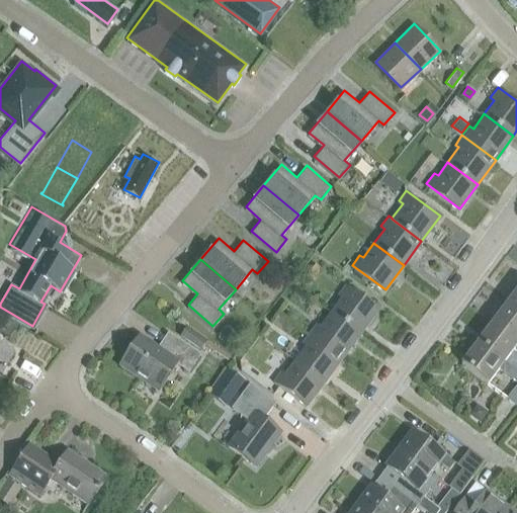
[(332,310),(361,332),(379,308),(346,282),(339,292),(342,295),(332,310)]
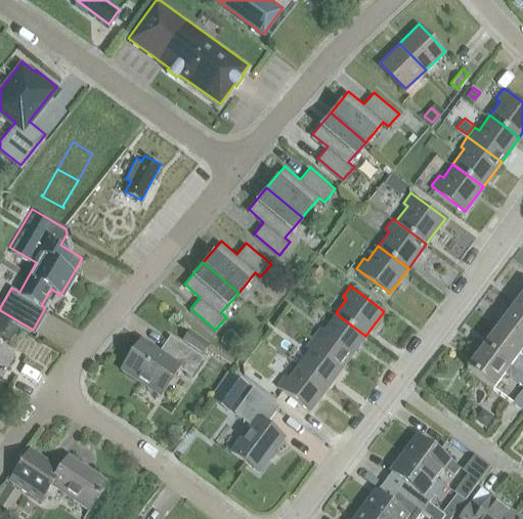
[(522,291),(514,303),(522,309),(522,291)]
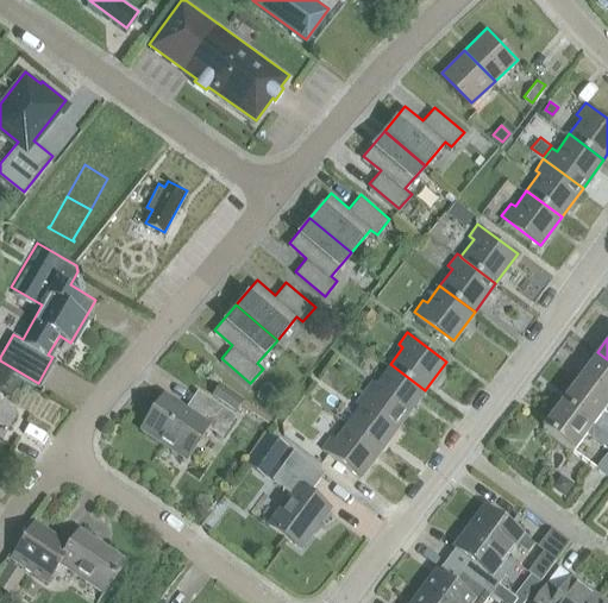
[(607,359),(597,352),(580,376),(607,397),(607,359)]
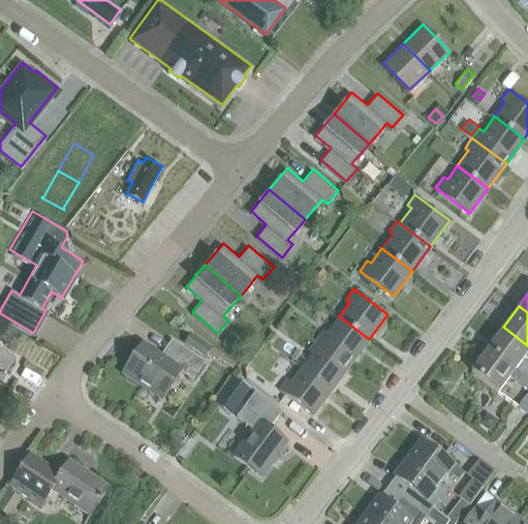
[(350,364),(369,339),(339,316),(328,331),(324,328),(316,338),(350,364)]
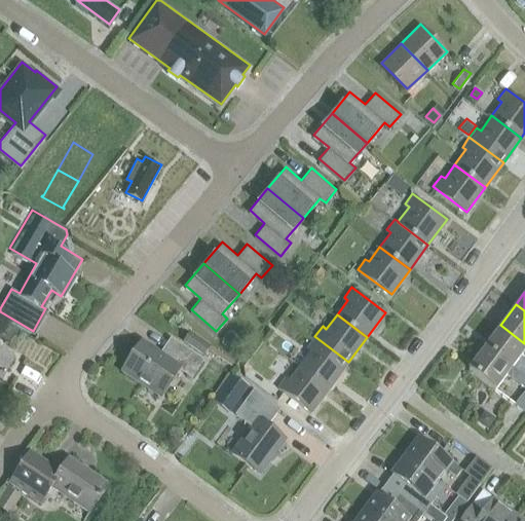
[(0,320),(0,333),(10,339),(16,329),(0,320)]
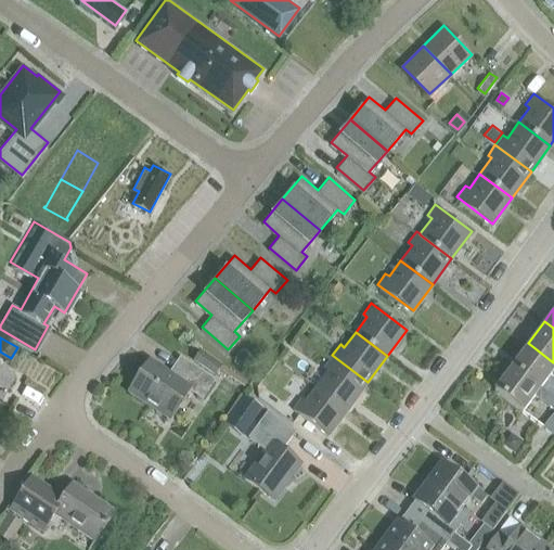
[(553,362),(528,343),(512,366),(540,386),(541,384),(552,370),(553,371),(553,362)]
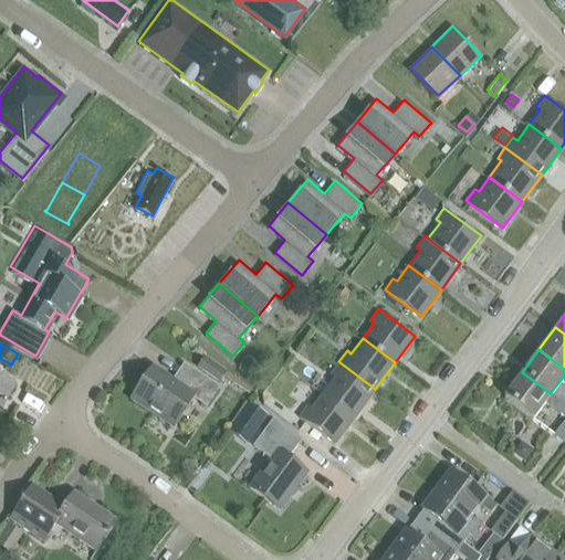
[(227,368),(205,352),(197,363),(219,379),(227,368)]
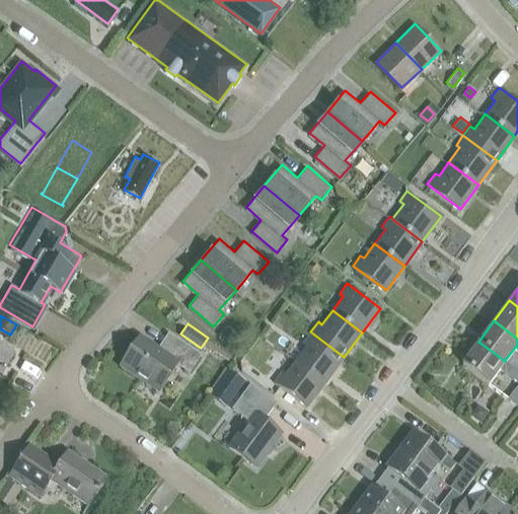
[(231,328),(226,324),(220,333),(225,337),(231,328)]
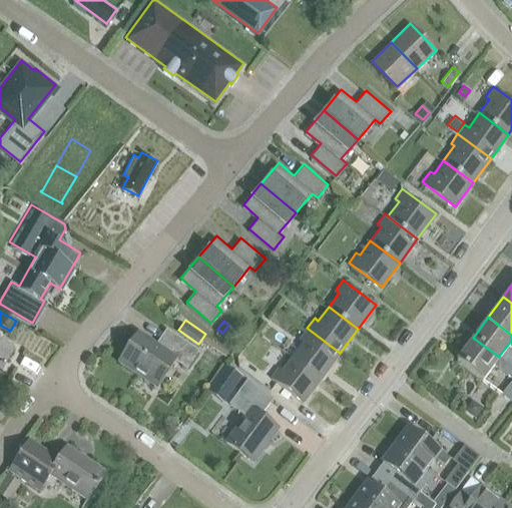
[(322,376),(340,353),(307,328),(300,337),(304,340),(293,355),(322,376)]
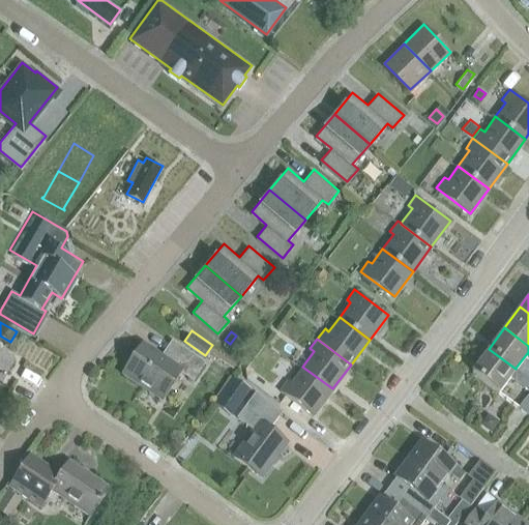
[(170,356),(146,341),(125,371),(162,395),(179,369),(193,378),(205,359),(179,342),(170,356)]
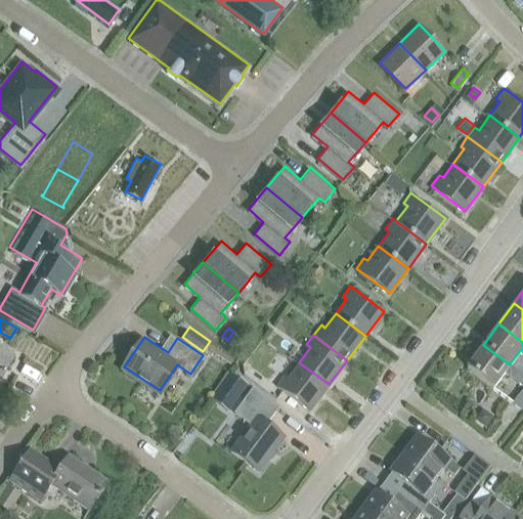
[(0,362),(6,366),(14,352),(0,343),(0,362)]
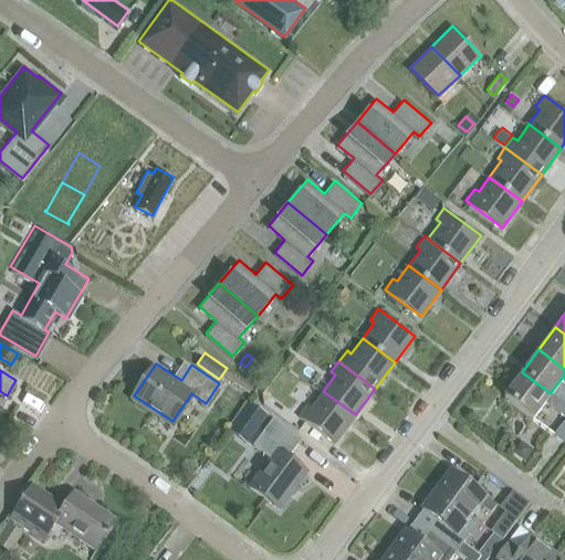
[(522,372),(504,394),(533,416),(546,399),(564,413),(564,415),(554,431),(564,439),(564,400),(552,391),(551,393),(522,372)]
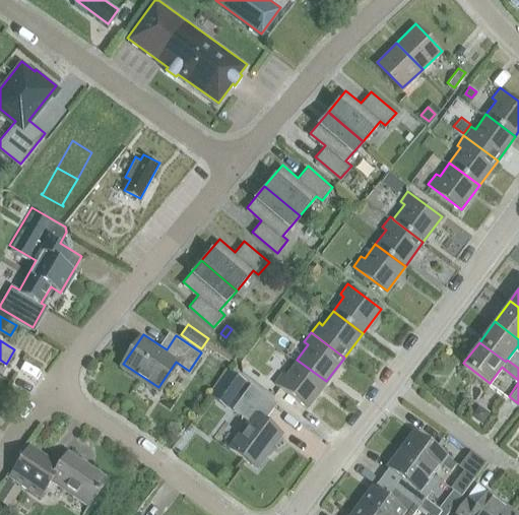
[(308,406),(326,381),(297,360),(286,373),(283,370),(274,381),(308,406)]
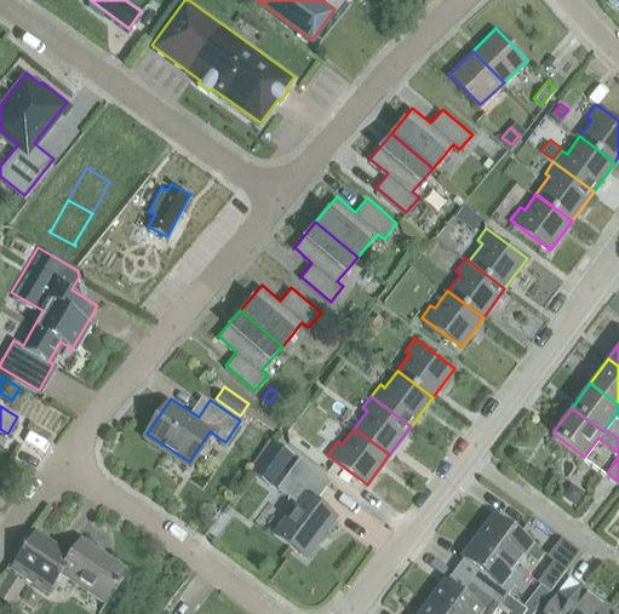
[(284,463),(292,452),(274,439),(265,451),(252,469),(270,482),(284,463)]
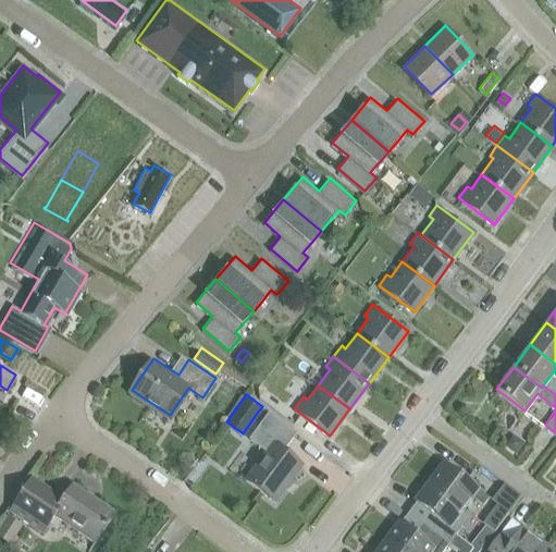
[(268,450),(246,478),(275,499),(301,463),(283,449),(296,431),(269,413),(250,437),(268,450)]
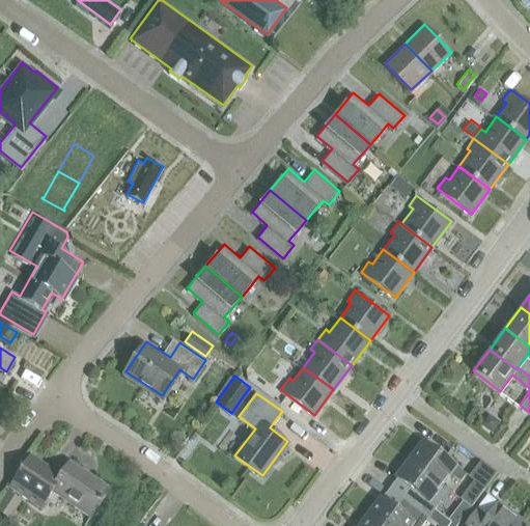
[(486,414),(481,421),(492,428),(499,418),(493,413),(486,414)]
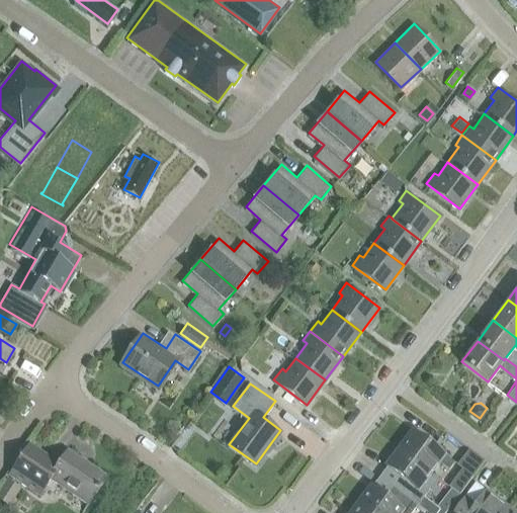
[(399,446),(431,469),(439,459),(449,466),(454,459),(412,428),(399,446)]
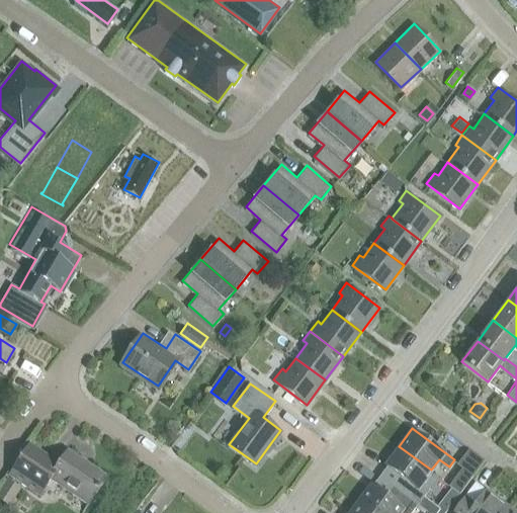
[(59,461),(29,442),(10,472),(40,492),(51,476),(89,501),(106,475),(68,448),(59,461)]
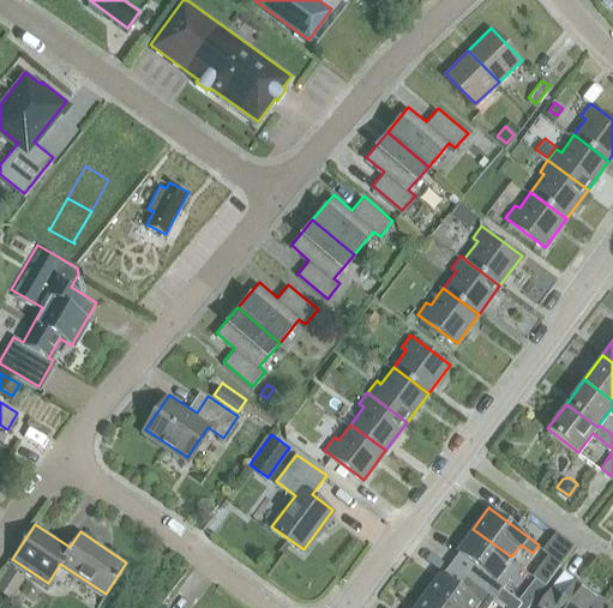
[(502,570),(511,557),(473,529),(457,549),(481,566),(472,578),(496,596),(510,576),(502,570)]
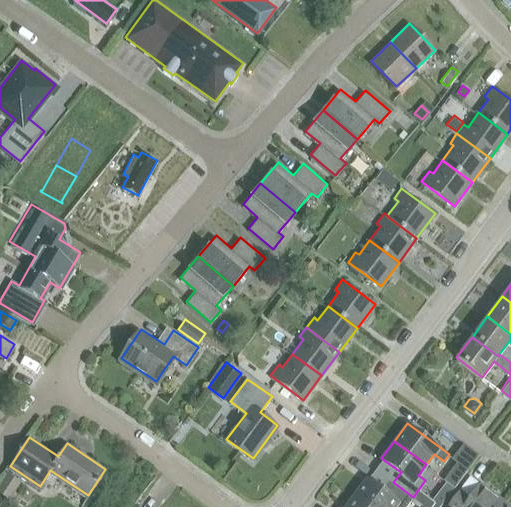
[(455,486),(468,468),(457,460),(444,477),(447,479),(455,486)]
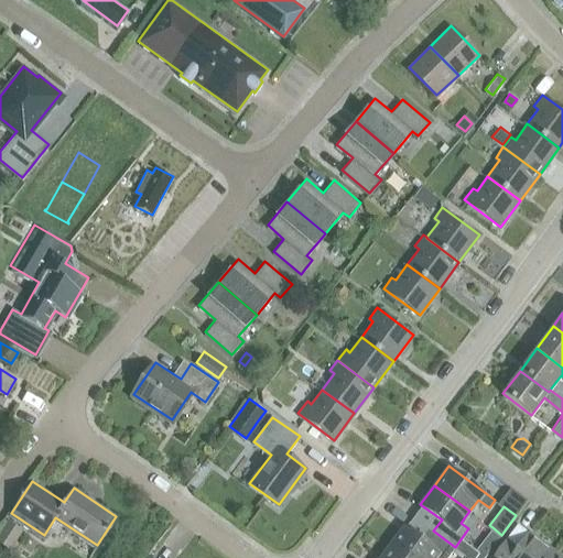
[(0,540),(11,548),(23,528),(9,518),(0,531),(0,540)]
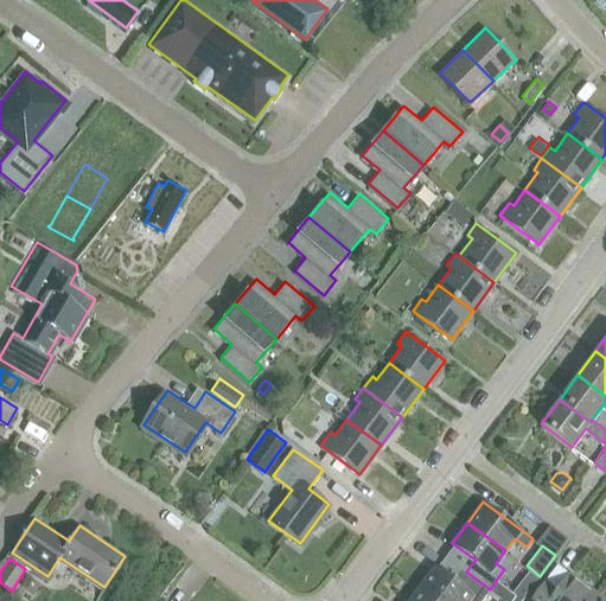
[(546,577),(547,579),(529,600),(589,600),(597,592),(556,562),(546,577)]
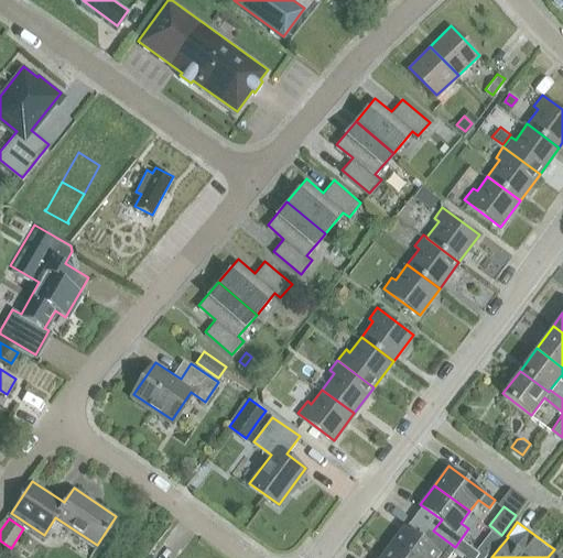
[(446,557),(455,547),(433,531),(425,542),(404,526),(390,545),(407,557),(446,557)]
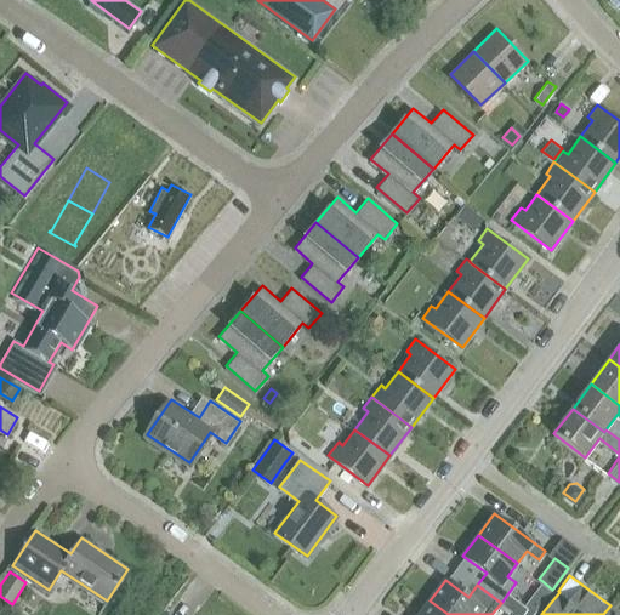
[(521,614),(532,614),(552,590),(542,581),(525,605),(528,607),(521,614)]
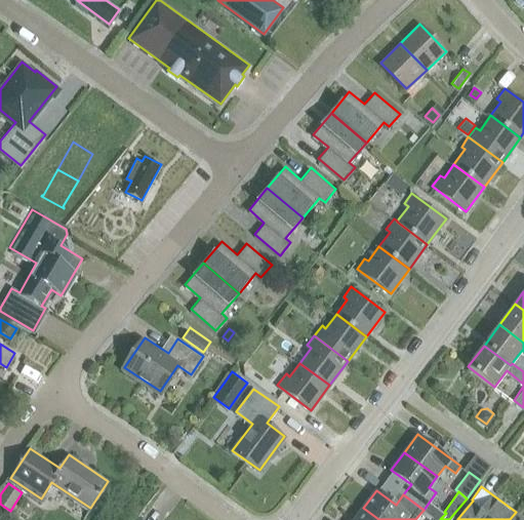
[(433,518),(436,519),(440,519),(446,513),(444,512),(430,502),(424,511),(433,518)]
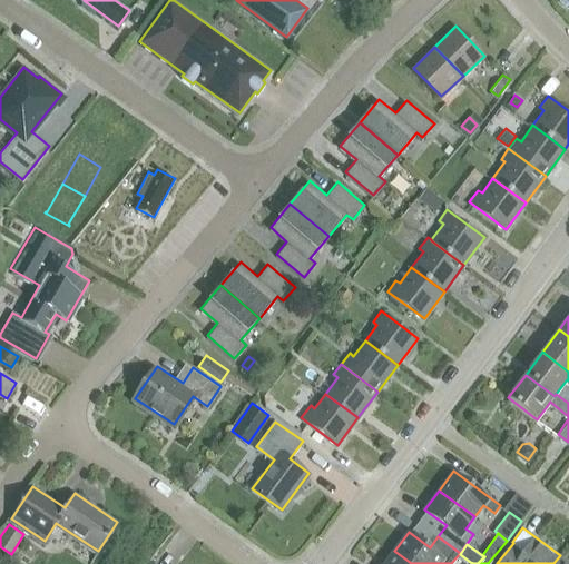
[(411,563),(394,551),(383,563),(411,563)]
